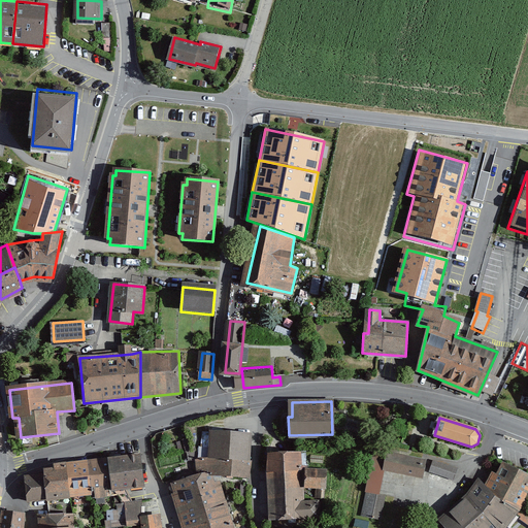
[(250,433),(207,431),(206,460),(248,462),(250,433)]
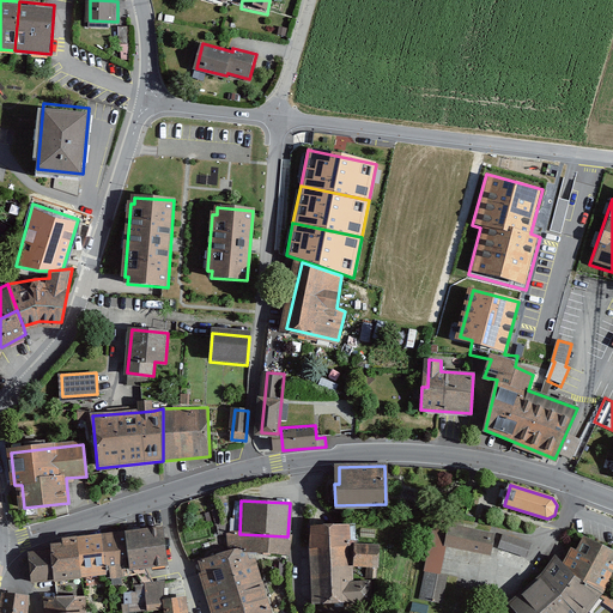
[(492,554),(496,535),(437,525),(423,600),(443,604),(448,578),(441,576),(447,546),(492,554)]
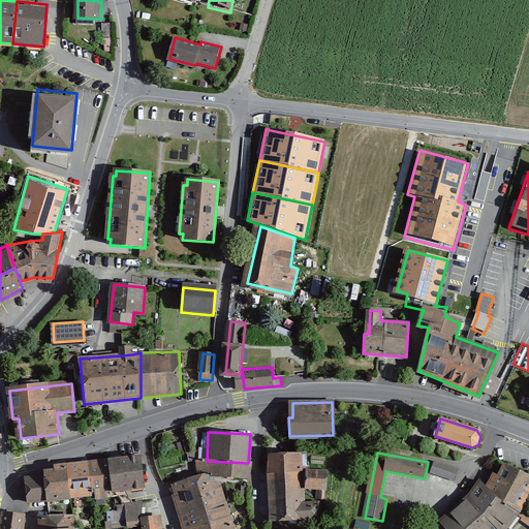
[(141,456),(57,466),(57,470),(47,471),(47,475),(50,499),(50,502),(106,495),(105,491),(145,487),(141,456)]
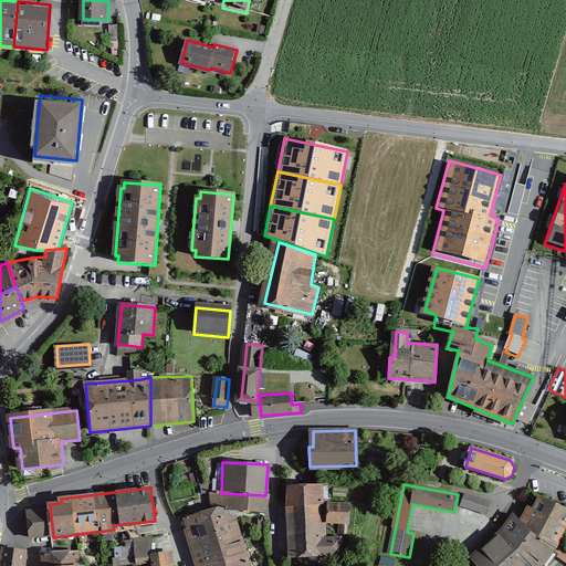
[(316,489),(287,489),(287,556),(342,556),(342,536),(326,536),(326,523),(347,523),(347,504),(316,504),(316,489)]
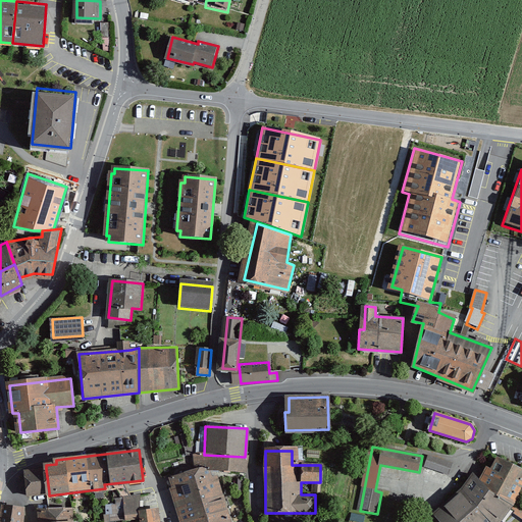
[(204,455),(195,455),(194,469),(244,472),(245,457),(204,455)]
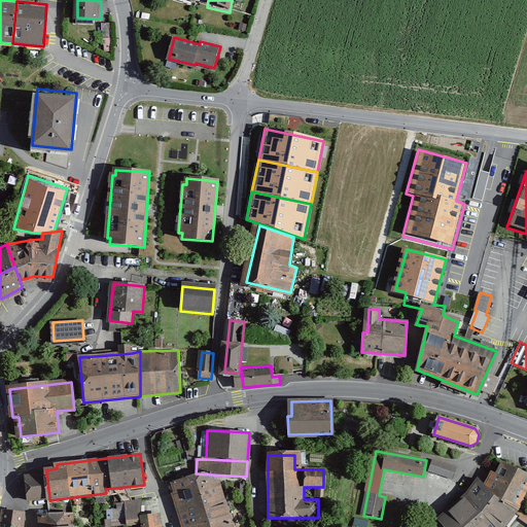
[(457,470),(433,462),(429,472),(453,481),(457,470)]
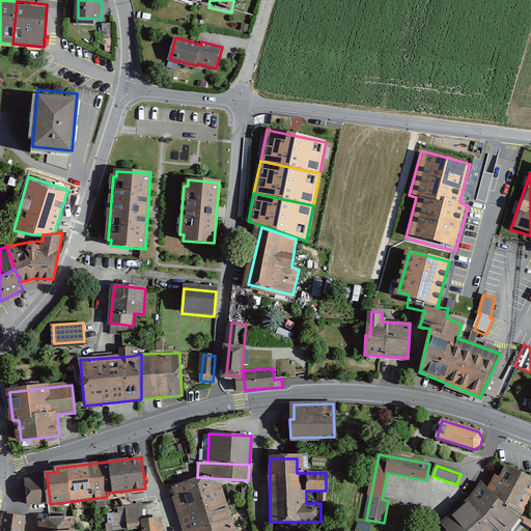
[(530,505),(530,479),(509,470),(503,481),(499,479),(491,494),(484,485),(472,506),(447,526),(450,530),(511,530),(521,520),(530,527),(530,520),(526,516),(530,505)]
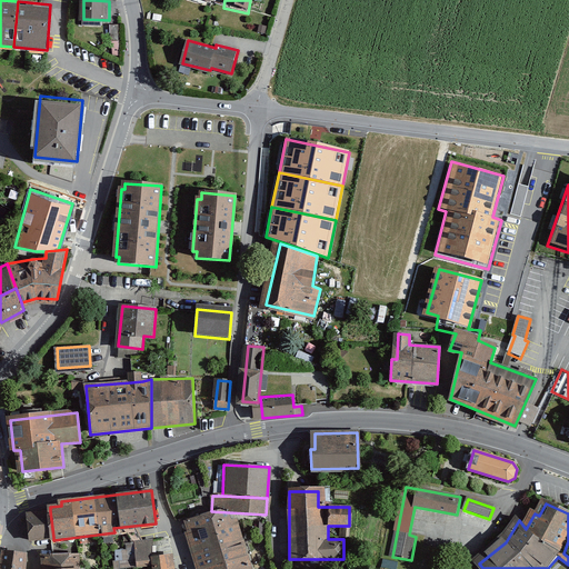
[(53,537),(50,511),(28,515),(31,539),(53,537)]
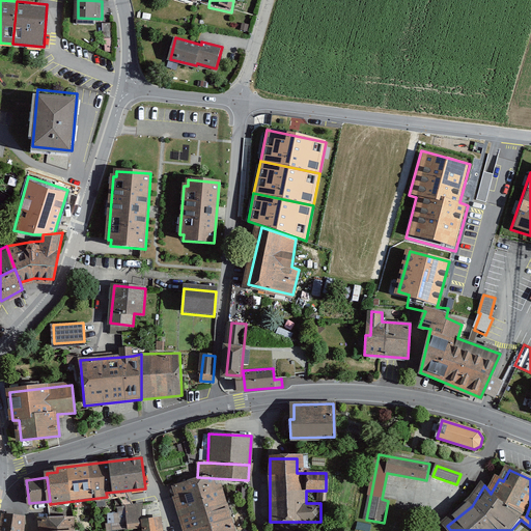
[(232,530),(220,481),(177,492),(187,530),(232,530)]
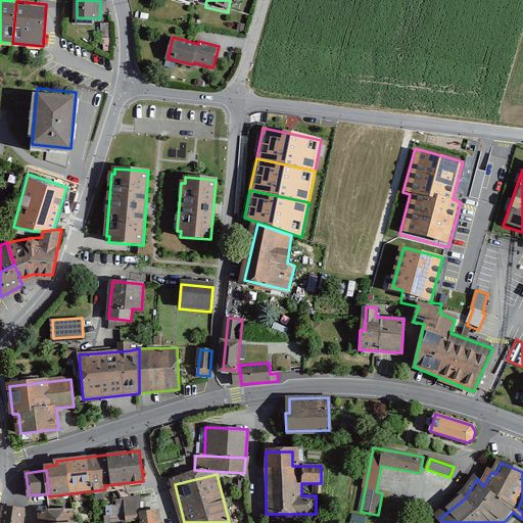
[(138,497),(125,498),(125,502),(119,501),(119,506),(106,507),(106,522),(140,520),(140,522),(158,522),(156,510),(139,512),(138,497)]
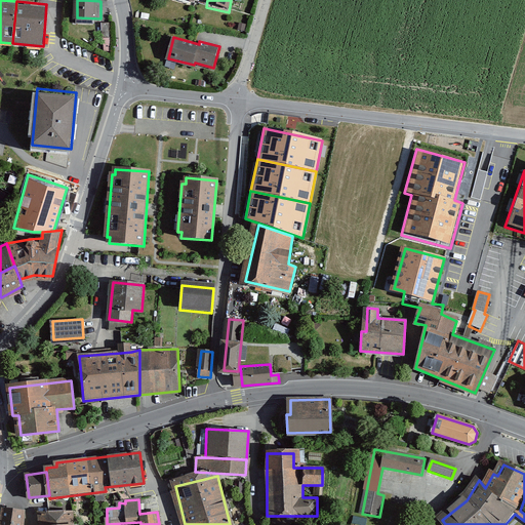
[(23,524),(25,512),(4,510),(1,524),(23,524)]
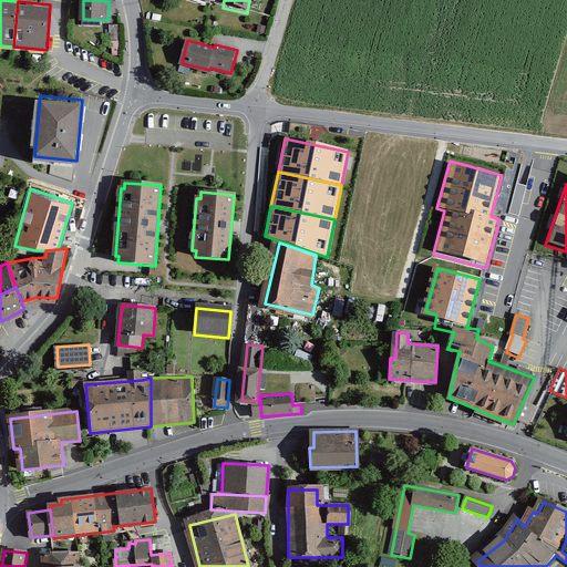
[(75,566),(75,556),(45,557),(45,566),(75,566)]
